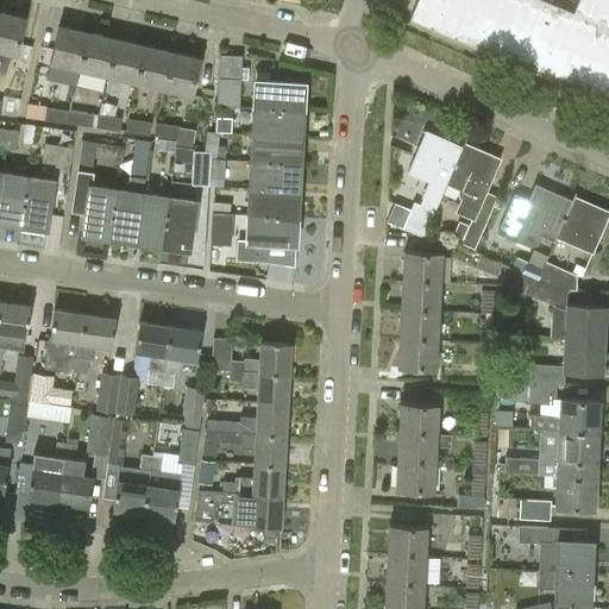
[(608,0),(578,0),(573,13),(542,0),(416,0),(409,19),(608,102),(608,0)]
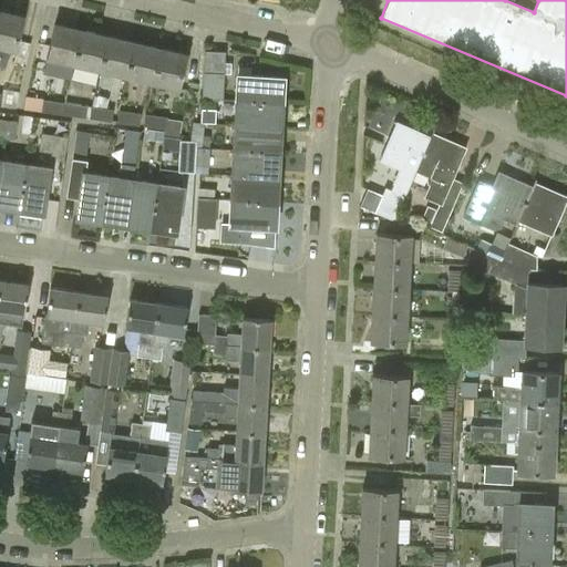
[(24,17),(0,10),(0,45),(17,50),(24,17)]
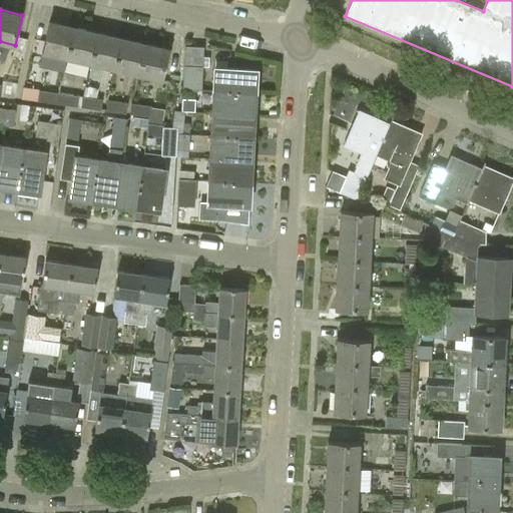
[(66,57),(73,26),(49,21),(42,51),(66,57)]
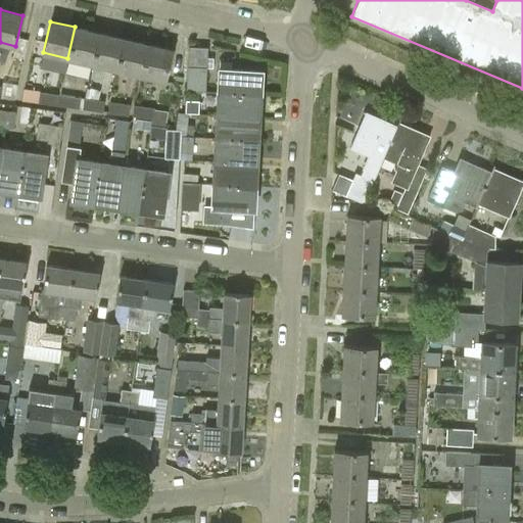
[(99,33),(75,27),(67,58),(92,63),(99,33)]
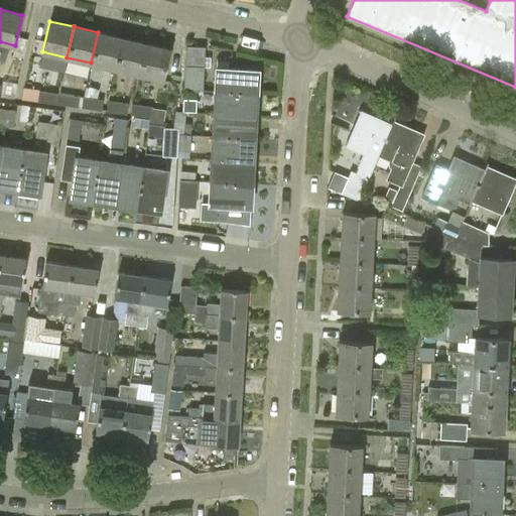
[(122,37),(98,32),(91,62),(115,69),(122,37)]
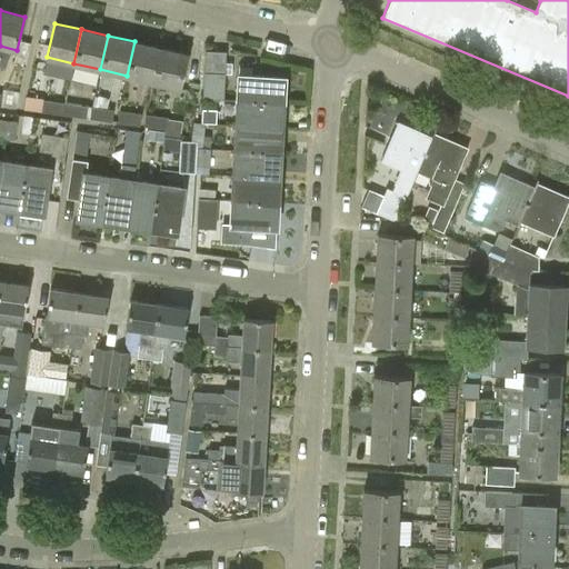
[(161,48),(135,41),(127,76),(153,81),(161,48)]
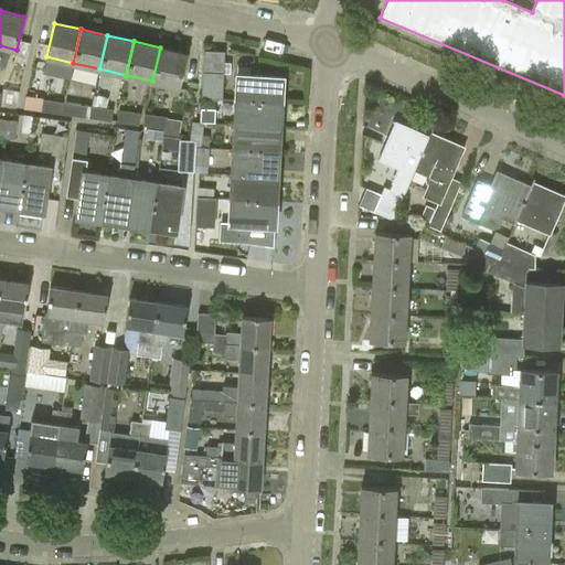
[(187,53),(160,48),(152,81),(179,87),(187,53)]
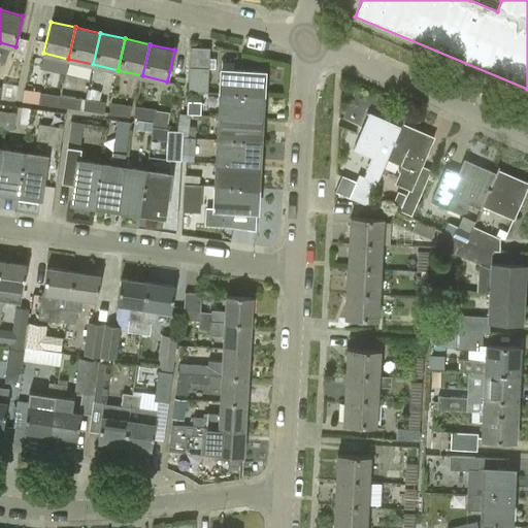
[(190,45),(190,65),(210,65),(210,45),(190,45)]
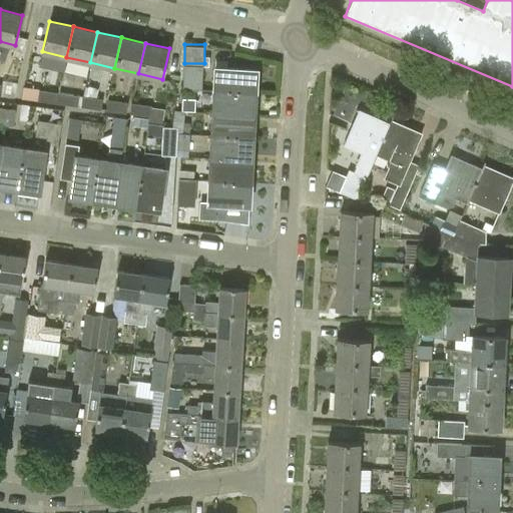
[(183,65),(182,88),(201,89),(202,65),(183,65)]
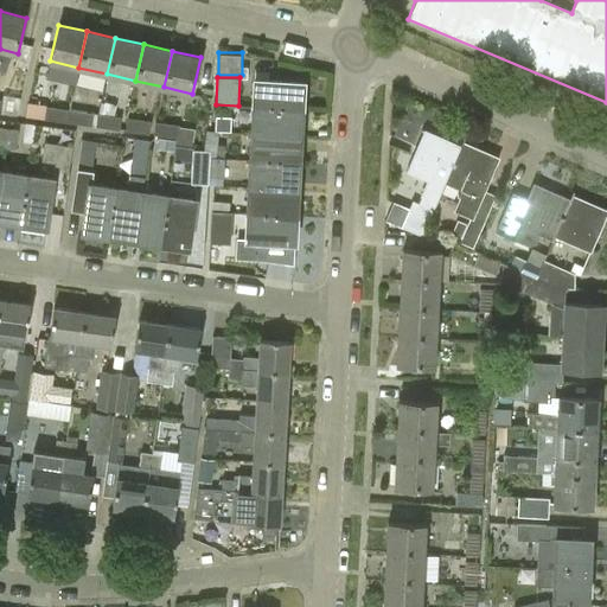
[(251,107),(301,110),(304,82),(254,80),(251,107)]
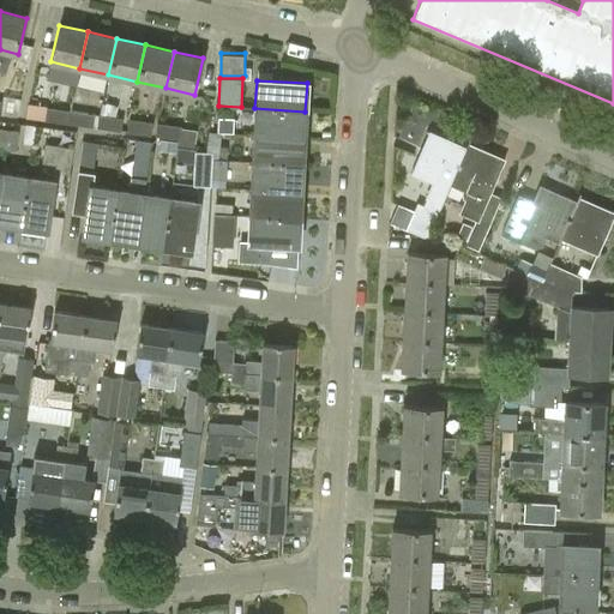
[(0,114),(16,116),(19,90),(4,88),(1,101),(0,101),(0,114)]
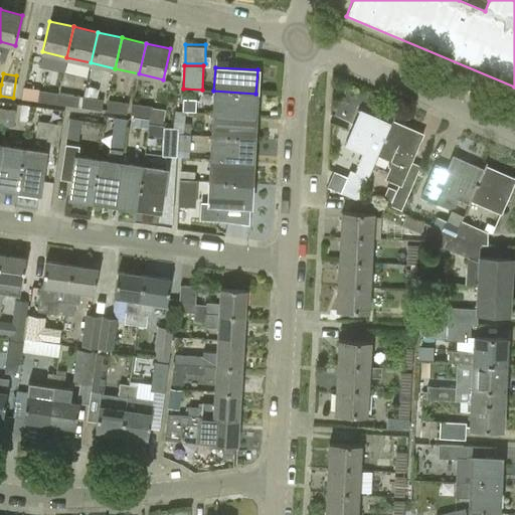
[(61,77),(58,93),(56,104),(80,107),(83,97),(87,84),(61,77)]
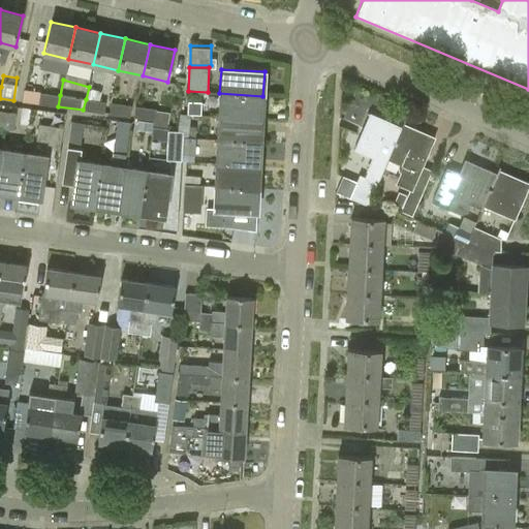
[(58,106),(60,95),(40,93),(39,103),(58,106)]
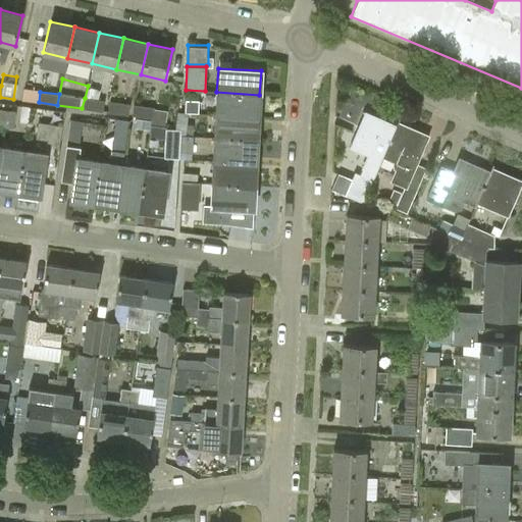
[(216,92),(215,114),(258,116),(259,95),(216,92)]
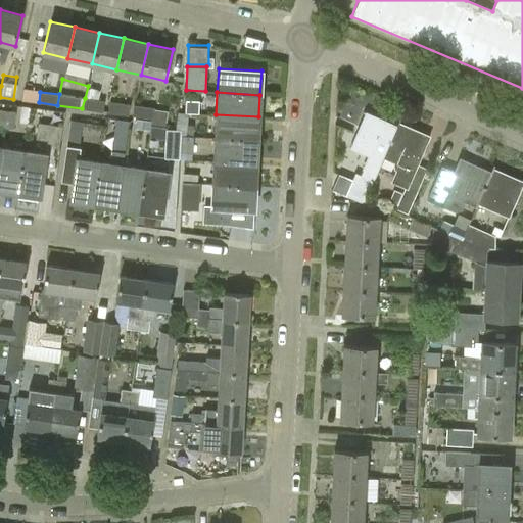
[(85,98),(82,108),(102,111),(104,100),(85,98)]
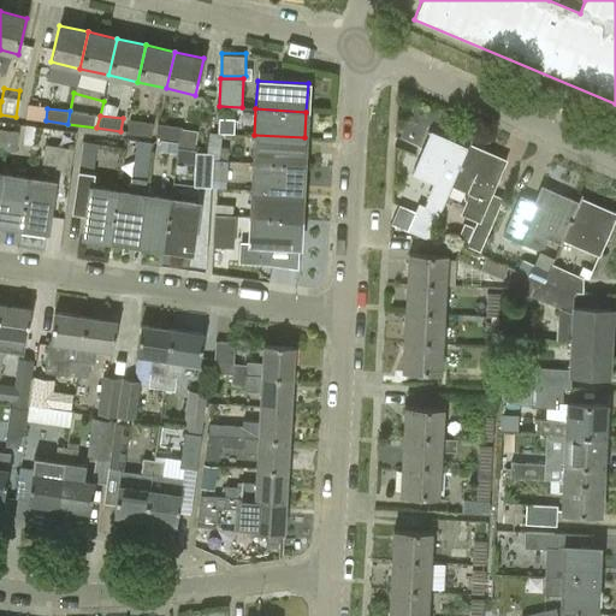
[(219,118),(218,132),(221,134),(234,134),(235,119),(219,118)]
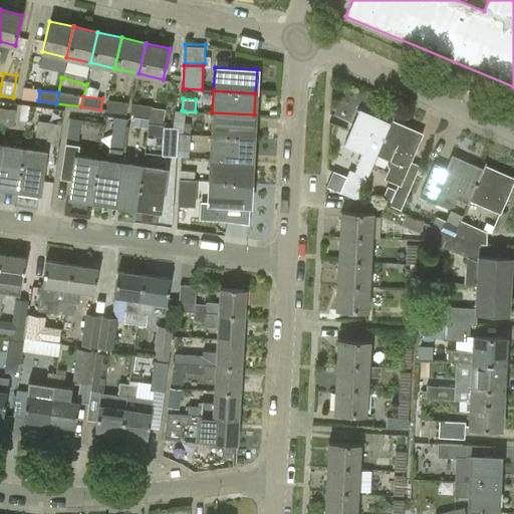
[(127,102),(107,100),(105,110),(126,113),(127,102)]
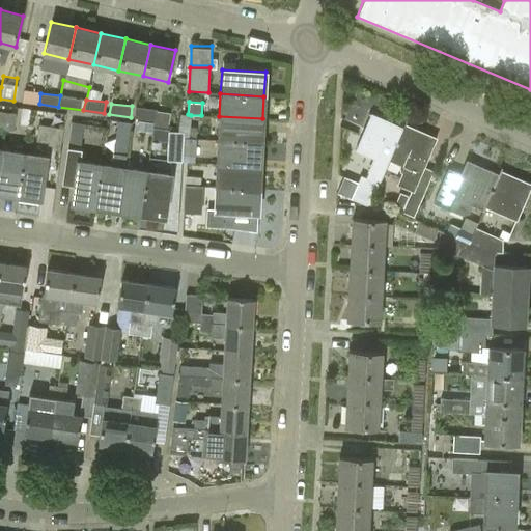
[(157,110),(136,107),(135,117),(155,120),(154,123),(168,124),(169,113),(157,111),(157,110)]
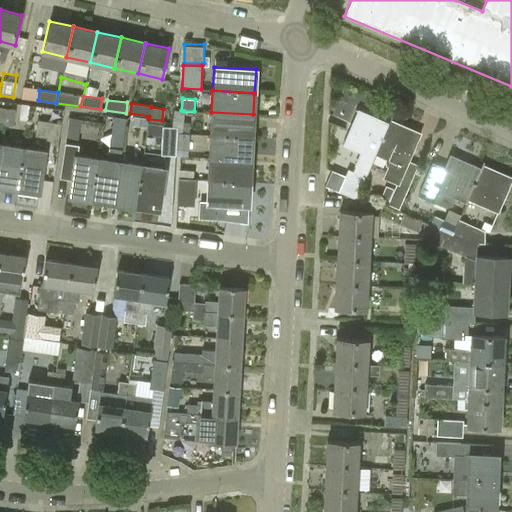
[(16,110),(8,109),(5,125),(13,126),(16,110)]
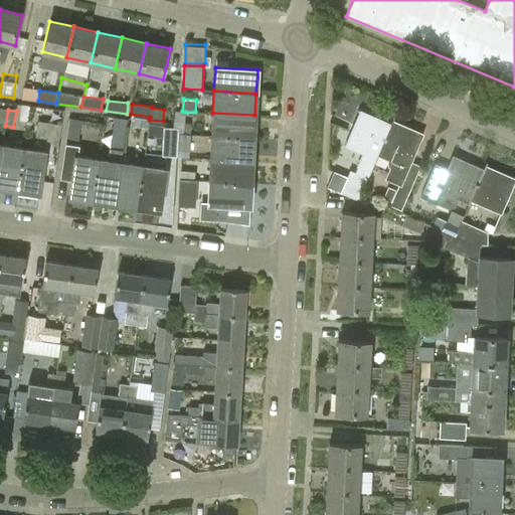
[(362,153),(354,173),(350,171),(340,193),(357,201),(367,178),(376,160),(378,155),(389,124),(360,111),(345,145),(362,153)]
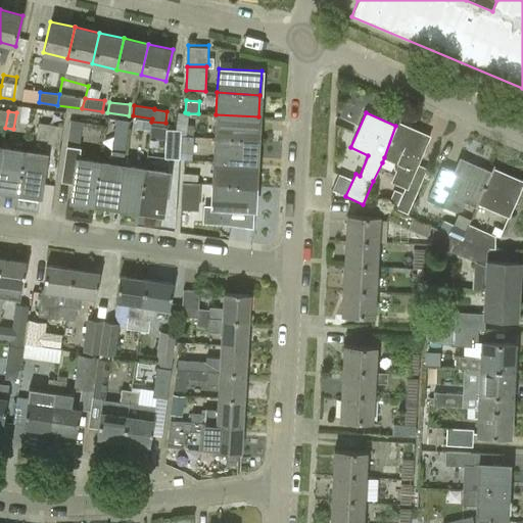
[(258,116),(216,114),(215,138),(257,141),(258,116)]
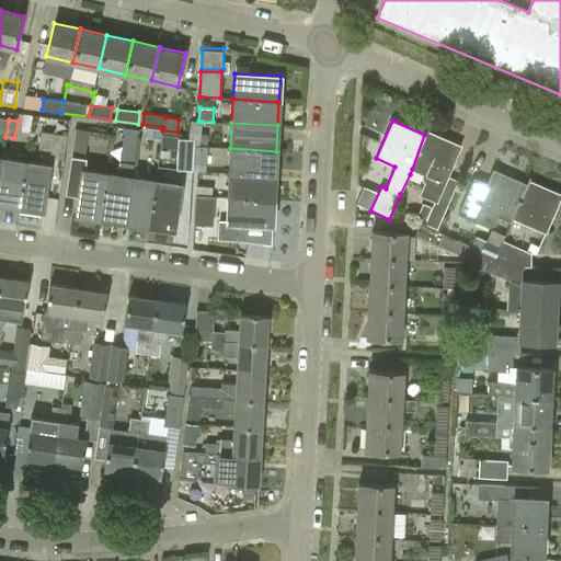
[(428,126),(424,135),(412,169),(422,173),(421,175),(421,181),(424,182),(419,194),(434,201),(432,207),(423,204),(418,215),(426,219),(424,224),(437,229),(458,180),(447,175),(461,145),(428,130),(430,126),(428,126)]
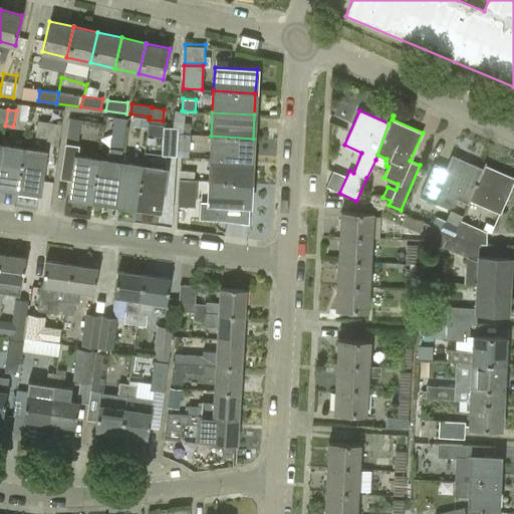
[(97,160),(77,157),(79,145),(77,144),(80,119),(68,117),(63,155),(74,156),(68,197),(91,200),(97,160)]
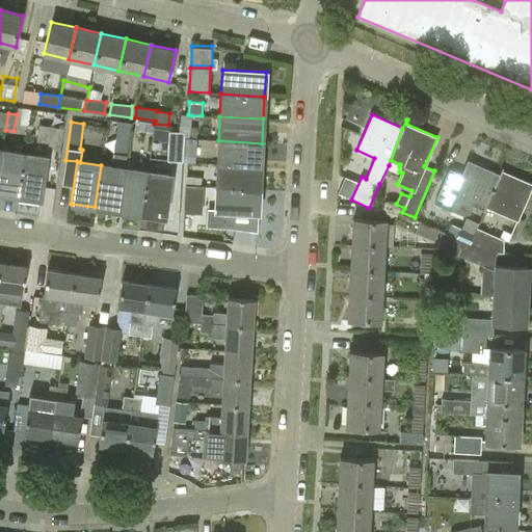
[(129,142),(131,123),(117,122),(115,141),(129,142)]
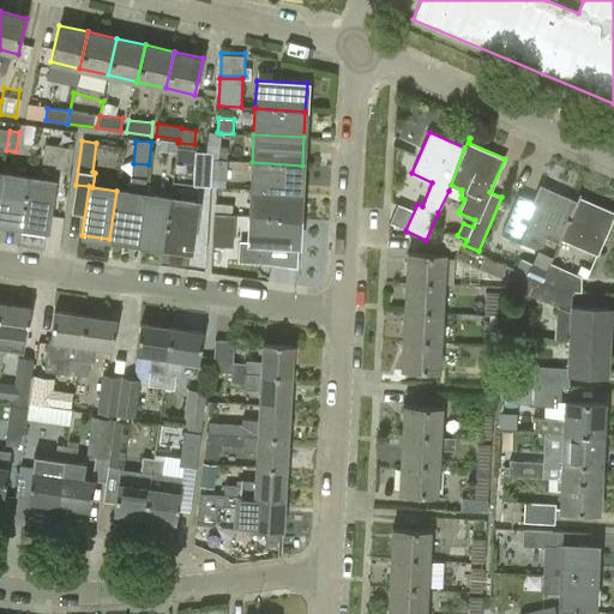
[(73,148),(44,144),(42,163),(55,164),(54,170),(70,173),(73,148)]
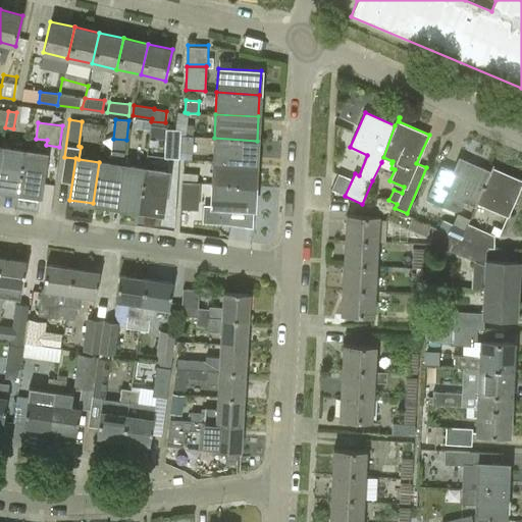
[(179,129),(175,129),(165,128),(164,157),(177,158),(179,136),(179,129)]
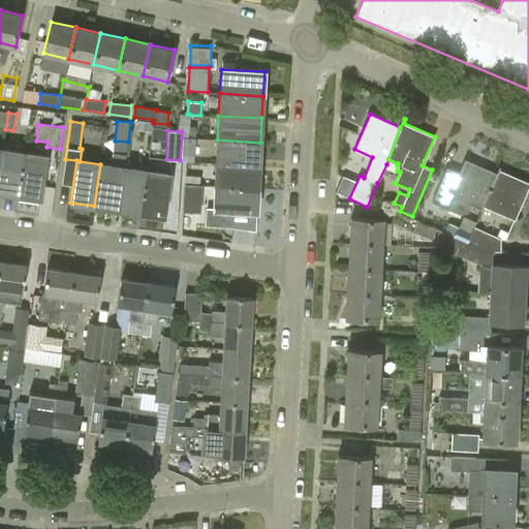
[(182,137),(180,160),(194,161),(195,138),(182,137)]
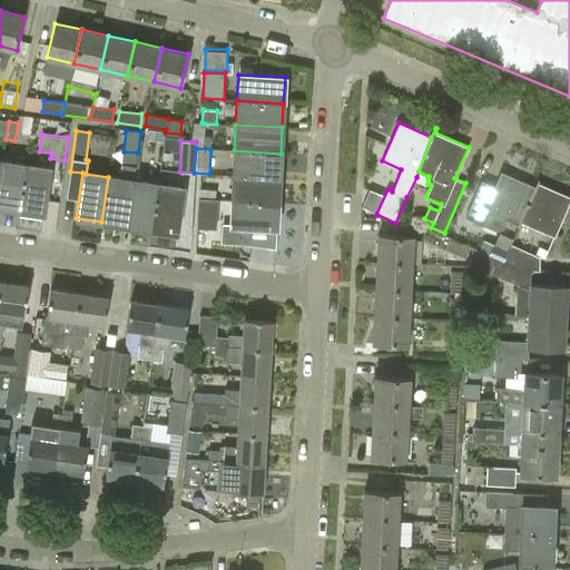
[(234,150),(232,175),(279,178),(281,154),(234,150)]
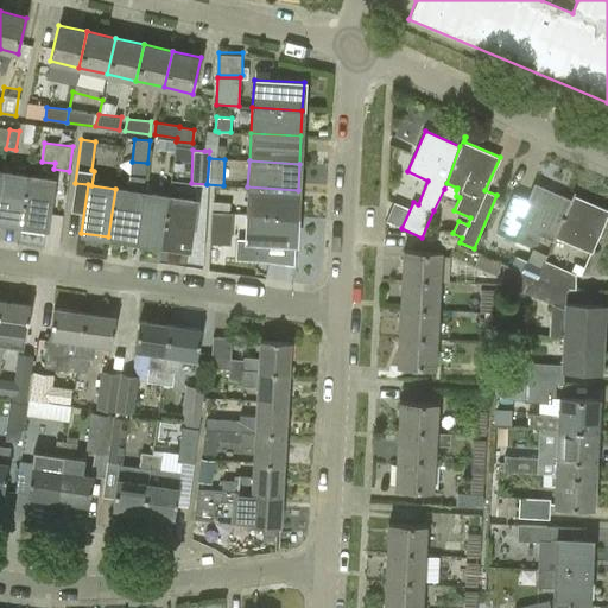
[(29,176),(2,171),(0,189),(0,221),(20,225),(29,176)]
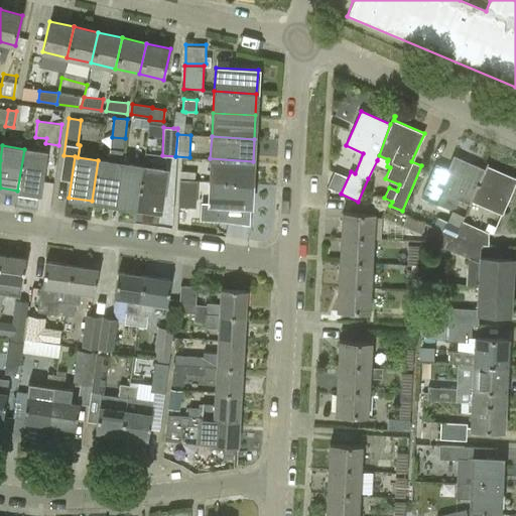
[(46,152),(24,149),(17,190),(40,194),(46,152)]
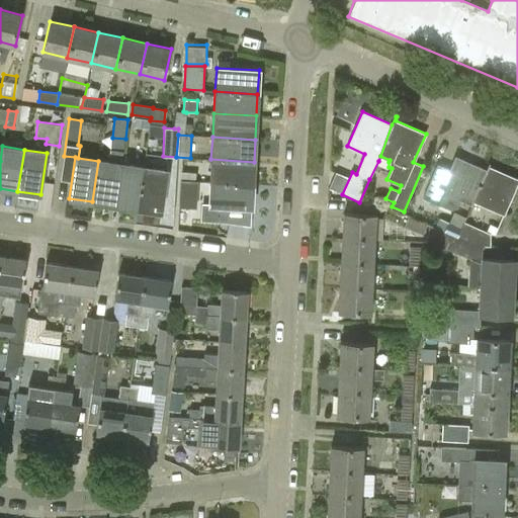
[(109,162),(98,161),(92,201),(115,205),(120,164),(121,164),(122,151),(111,150),(109,162)]
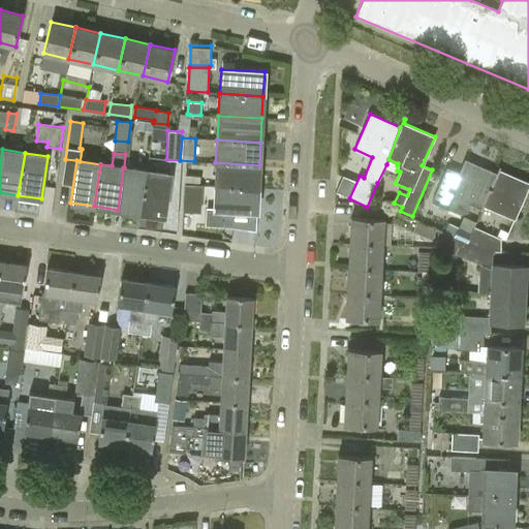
[(464,160),(459,173),(446,167),(431,201),(461,214),(467,211),(470,204),(480,209),(483,204),(496,174),(464,160)]
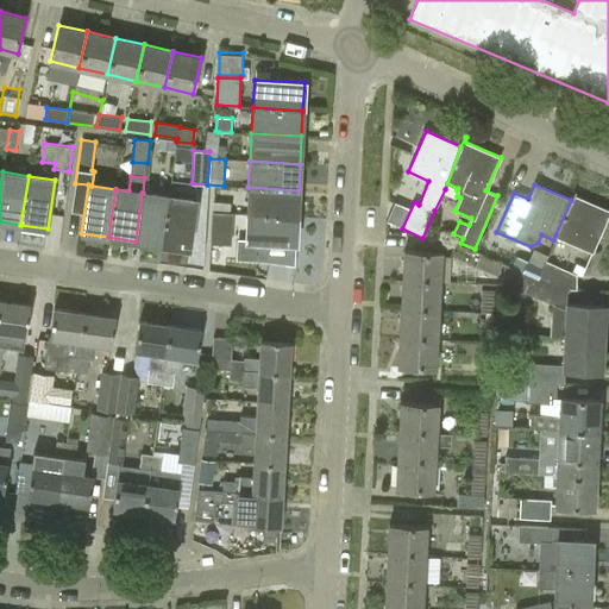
[(248,187),(246,214),(296,218),(299,190),(248,187)]
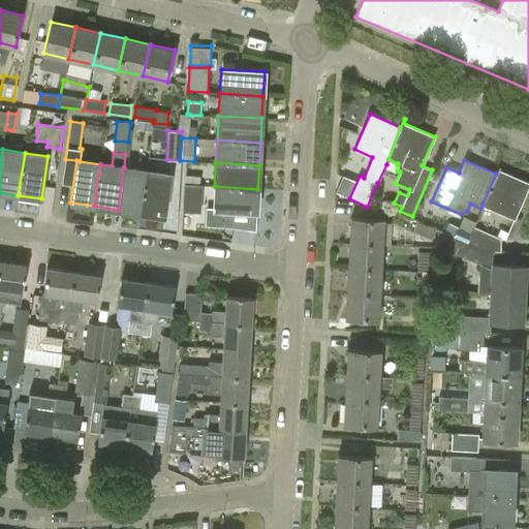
[(123,167),(118,210),(141,213),(147,170),(124,167),(123,167)]
